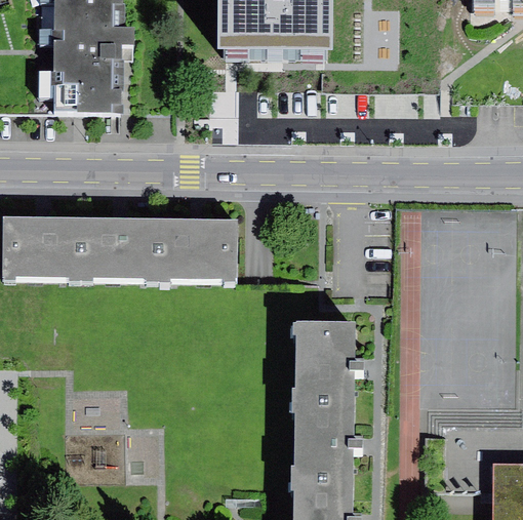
[(53,0),(53,23),(53,112),(122,112),(123,43),(134,43),(134,27),(122,27),(121,0),(53,0)]
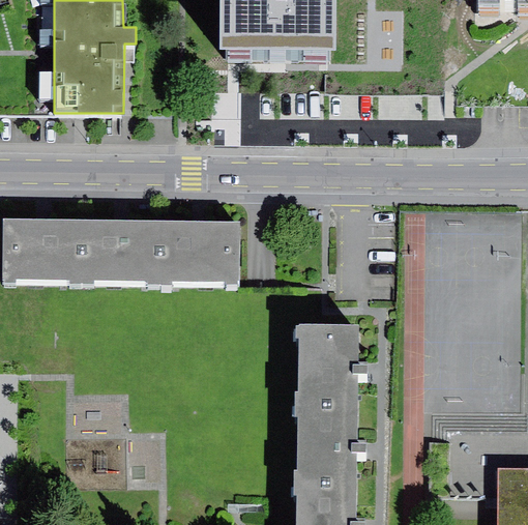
[(229,0),(229,57),(277,57),(330,57),(329,0),(229,0)]
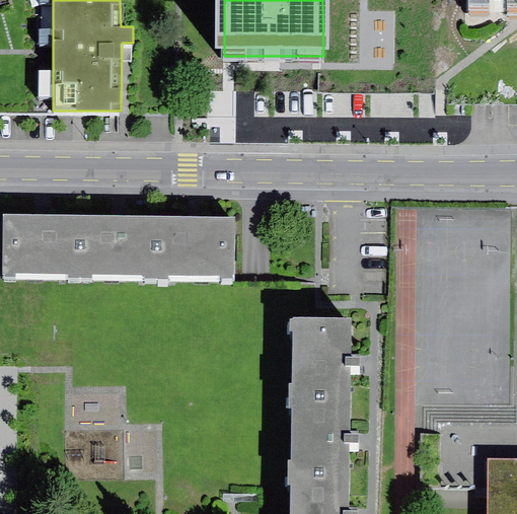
[(41,214),(2,214),(4,273),(83,274),(84,215),(41,214)]
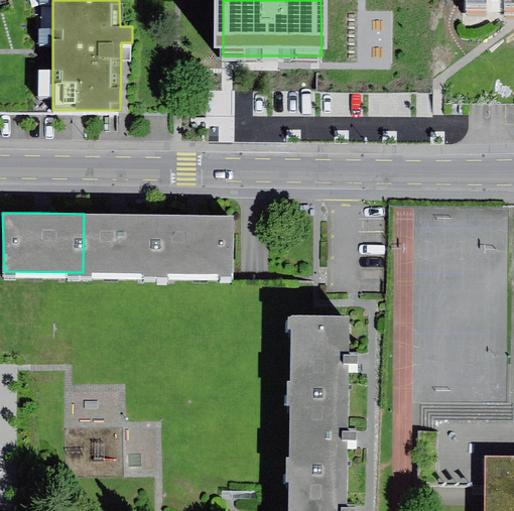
[(117,214),(84,214),(83,272),(161,274),(161,214),(117,214)]
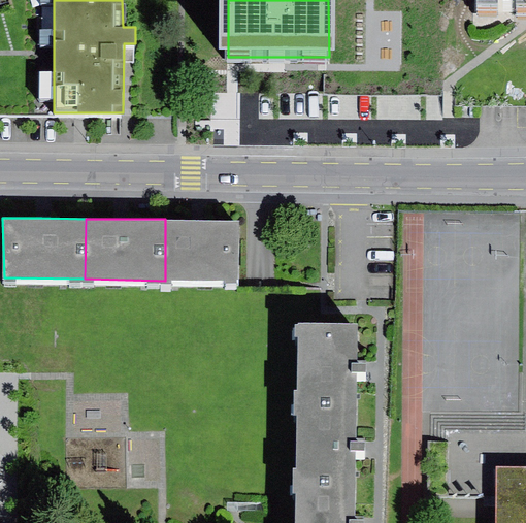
[(198,219),(165,219),(165,281),(237,282),(236,219),(198,219)]
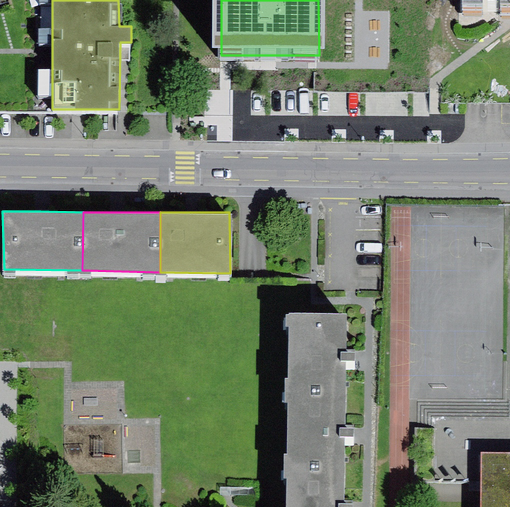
[(288,324),(287,399),(345,400),(346,359),(347,325),(288,324)]
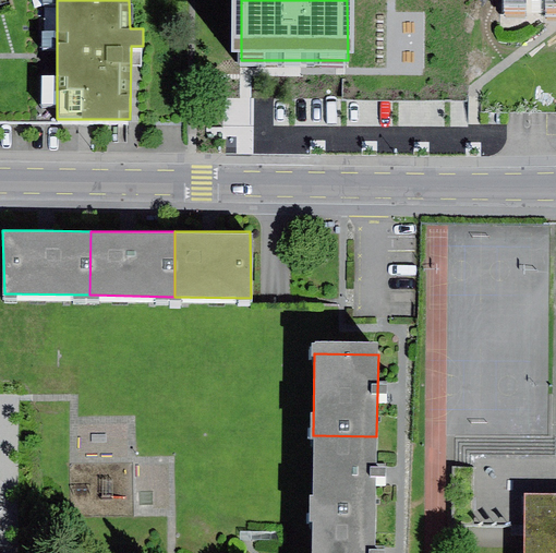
[(313,435),(311,517),(375,518),(376,475),(376,436),(313,435)]
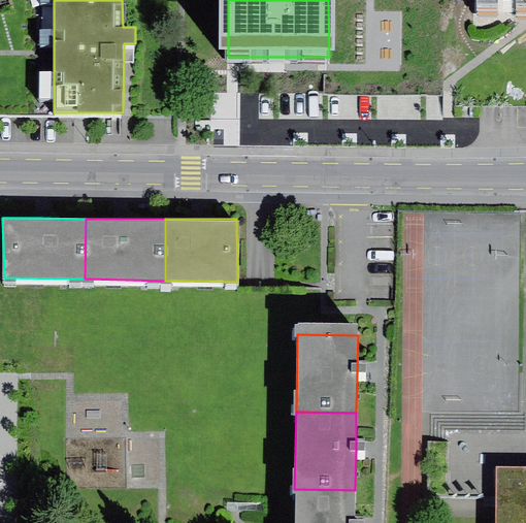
[(494,497),(494,519),(525,518),(525,465),(494,466),(494,497)]
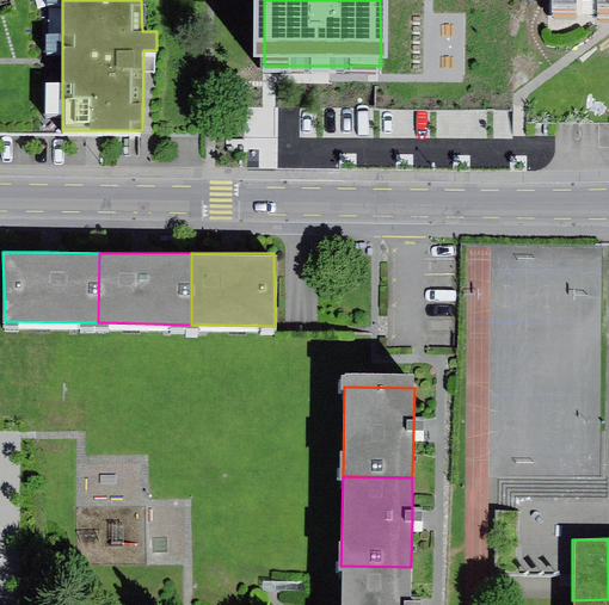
[(340,566),(339,604),(410,604),(411,567),(340,566)]
